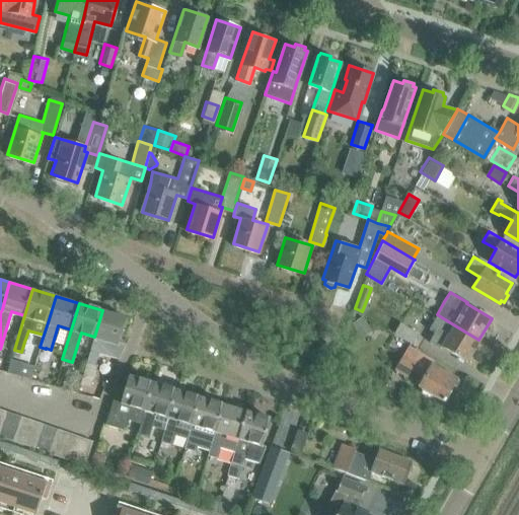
[(127,317),(102,310),(94,337),(86,360),(95,363),(98,352),(119,357),(126,342),(120,340),(127,317)]
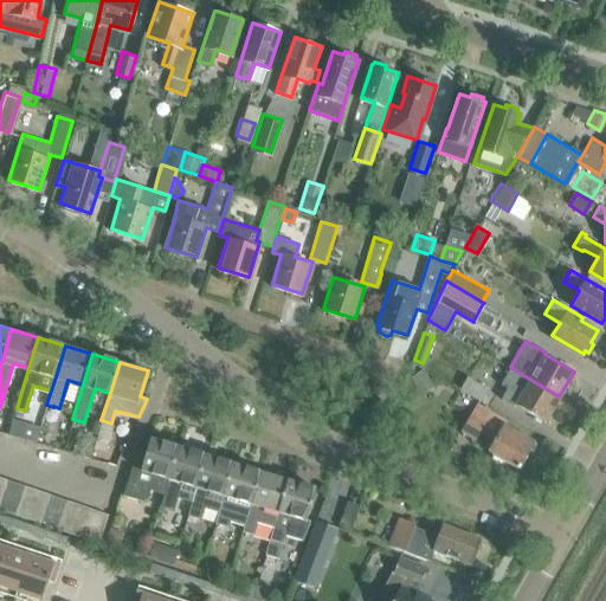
[(416,383),(427,376),(420,366),(408,374),(416,383)]
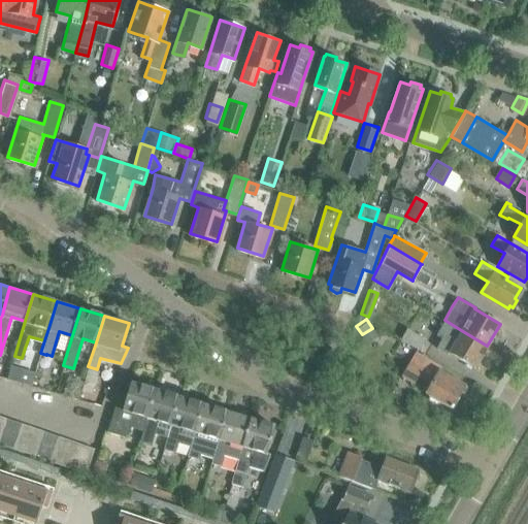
[(487,346),(461,330),(444,320),(436,333),(442,335),(435,346),(448,354),(449,352),(474,367),(487,346)]
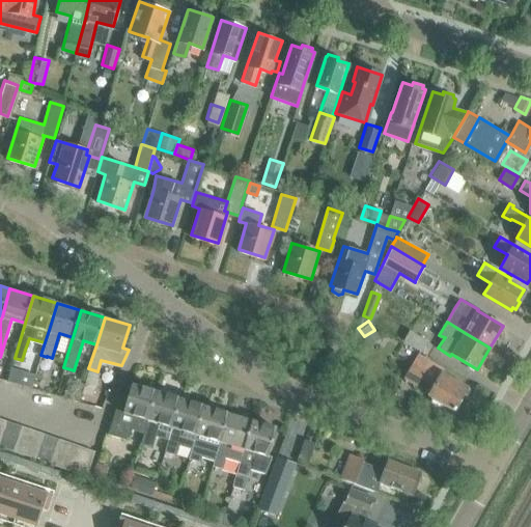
[(403,340),(422,351),(428,340),(409,328),(403,340)]
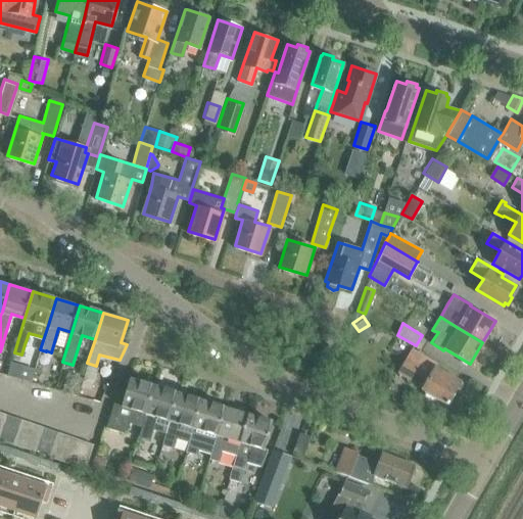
[(406,355),(397,371),(410,378),(409,379),(422,387),(421,388),(446,404),(460,380),(434,366),(437,361),(425,354),(412,346),(406,355)]
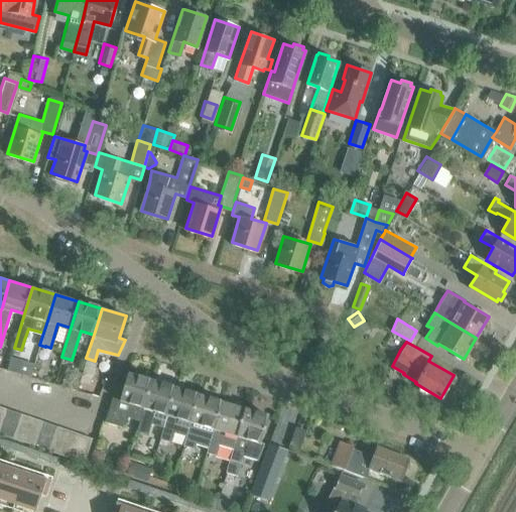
[(66,385),(78,388),(83,374),(70,370),(66,385)]
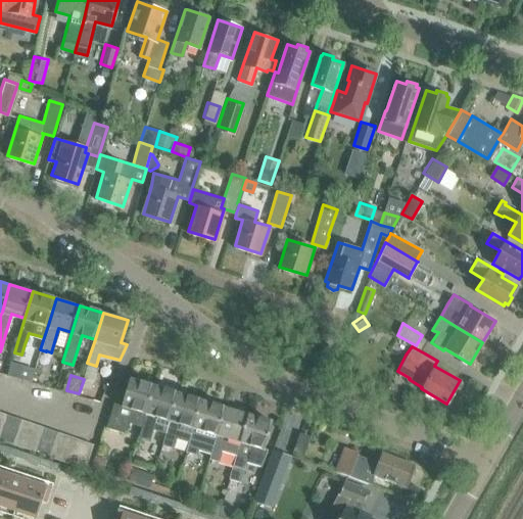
[(130,377),(121,406),(117,404),(113,402),(106,426),(126,432),(129,421),(141,424),(154,384),(130,377)]
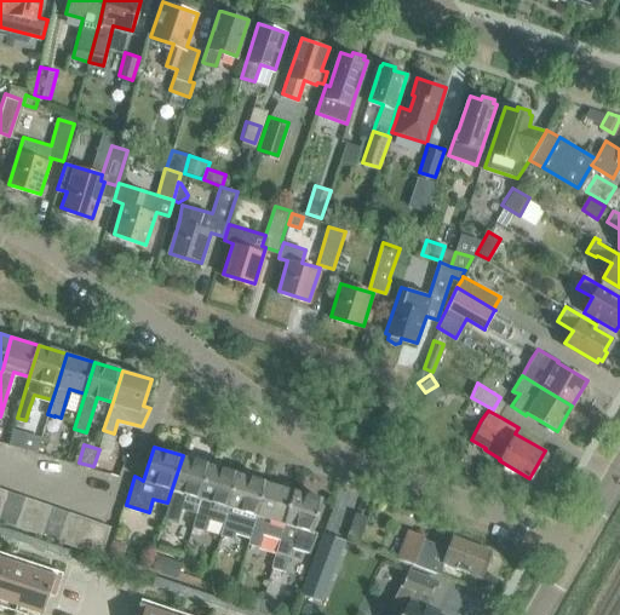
[(167,503),(164,517),(177,521),(181,507),(195,512),(210,464),(207,464),(208,459),(195,455),(194,459),(183,455),(167,503)]
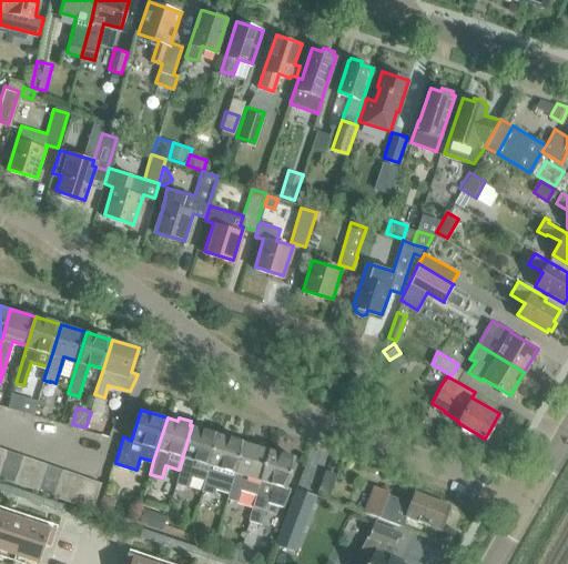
[(188,485),(191,475),(204,480),(219,434),(192,425),(179,470),(176,482),(188,485)]
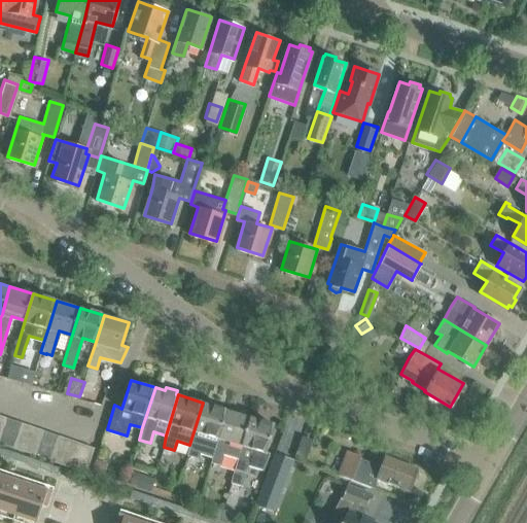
[(226,410),(203,403),(189,445),(186,453),(199,457),(200,452),(212,455),(217,439),(226,410)]
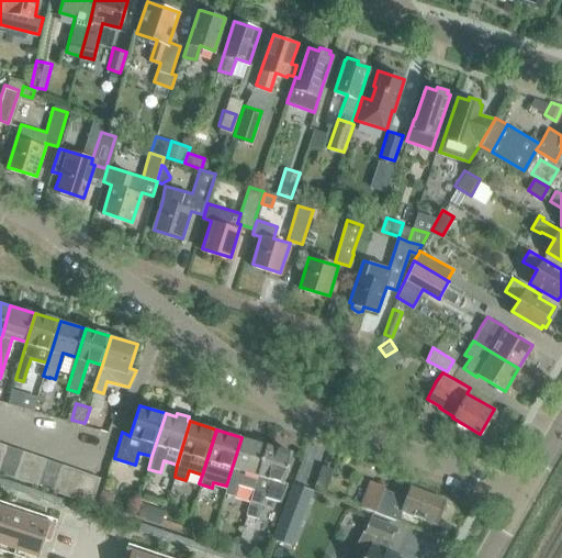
[(242,437),(226,486),(225,492),(234,494),(237,483),(254,489),(257,476),(267,445),(242,437)]
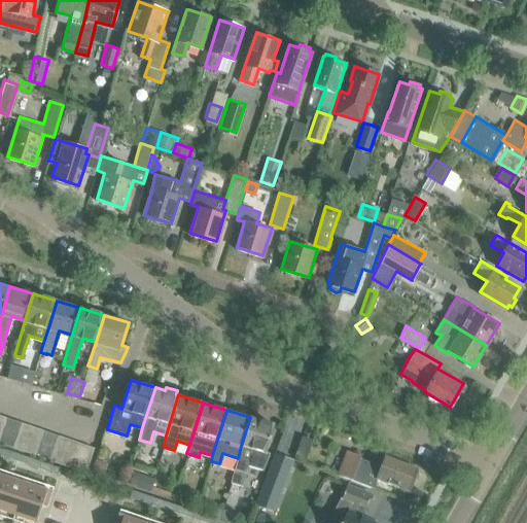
[(20,420),(7,416),(0,437),(0,441),(10,445),(20,420)]
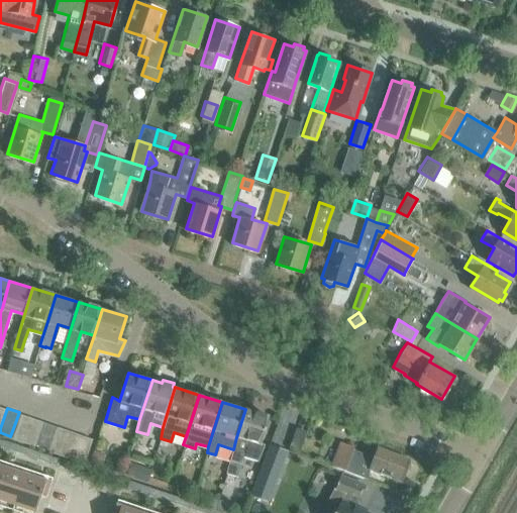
[(269,416),(245,409),(233,449),(229,459),(226,472),(237,475),(243,456),(257,460),(264,445),(260,443),(269,416)]
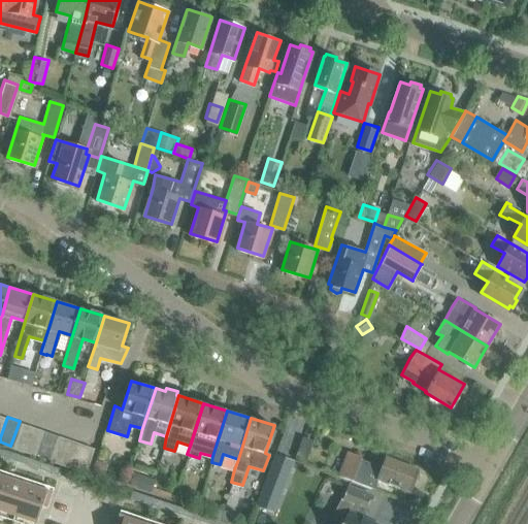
[(32,425),(20,421),(10,446),(23,450),(32,425)]
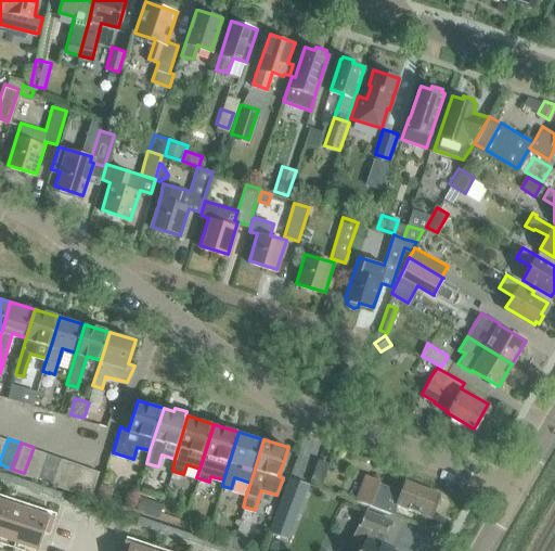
[(24,473),(38,477),(47,451),(34,447),(24,473)]
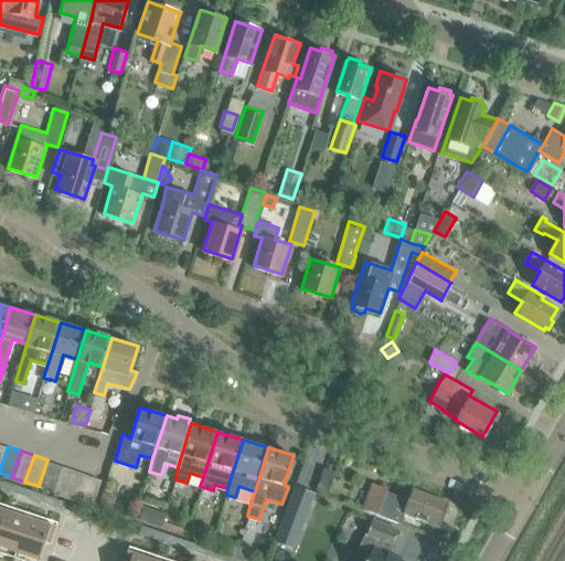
[(48,459),(39,486),(51,490),(60,464),(48,459)]
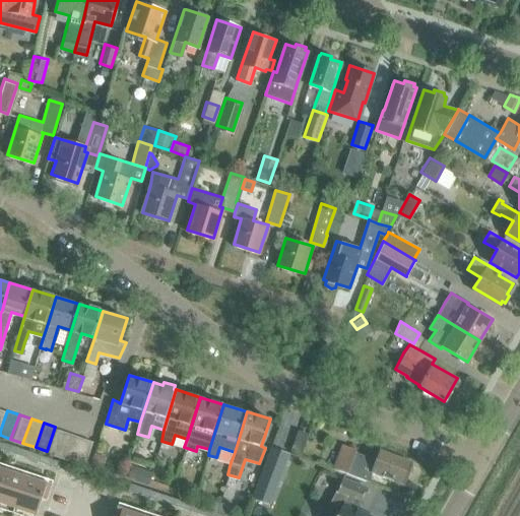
[(55,427),(47,451),(59,455),(67,431),(55,427)]
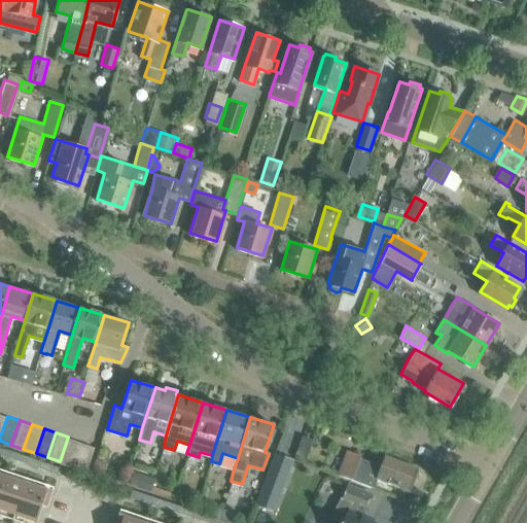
[(302,433),(294,454),(306,458),(312,438),(302,433)]
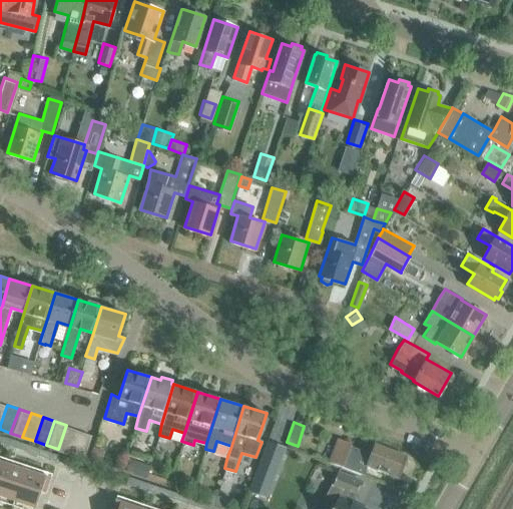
[(66,425),(58,449),(70,453),(78,429),(66,425)]
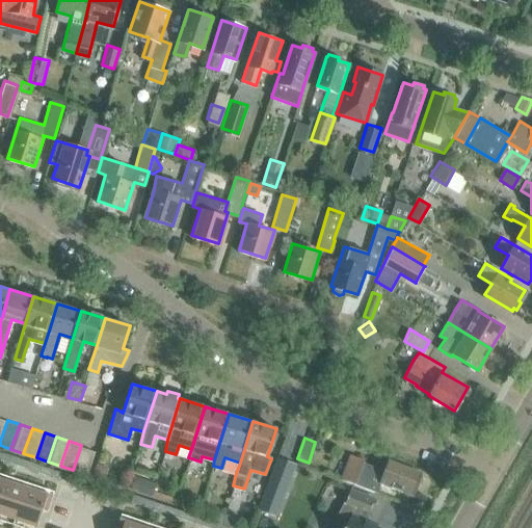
[(95,450),(94,450),(81,445),(73,470),(86,475),(95,450)]
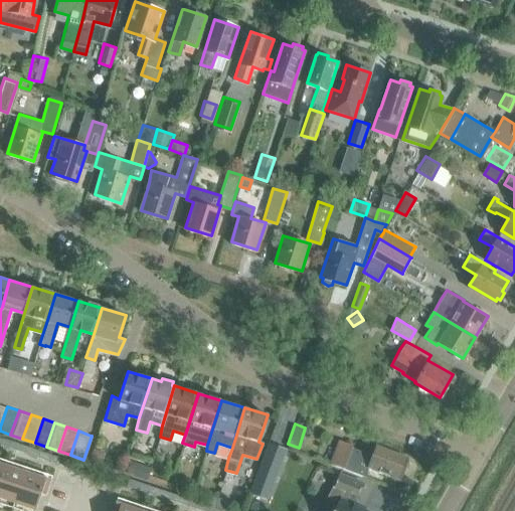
[(0,442),(56,461),(58,454),(0,434),(0,442)]
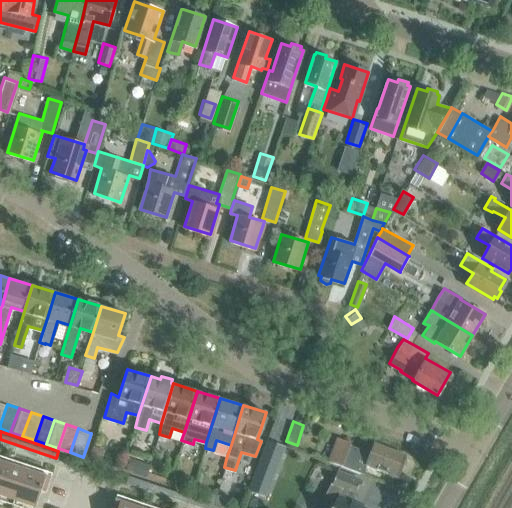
[(373,442),(369,452),(350,444),(351,442),(336,436),(333,447),(328,461),(349,469),(363,474),(366,465),(394,477),(398,467),(400,465),(402,460),(402,457),(403,454),(373,442)]
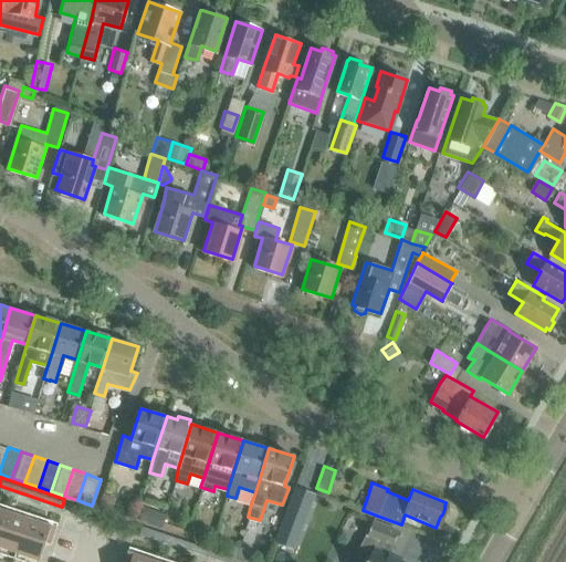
[(297,485),(284,520),(303,527),(316,492),(297,485)]
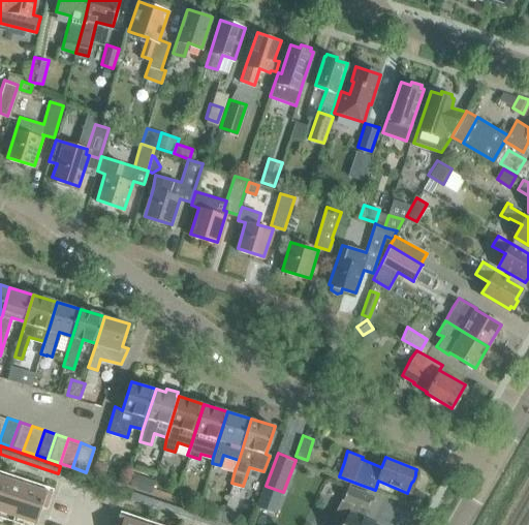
[(98,460),(94,473),(106,477),(111,464),(98,460)]
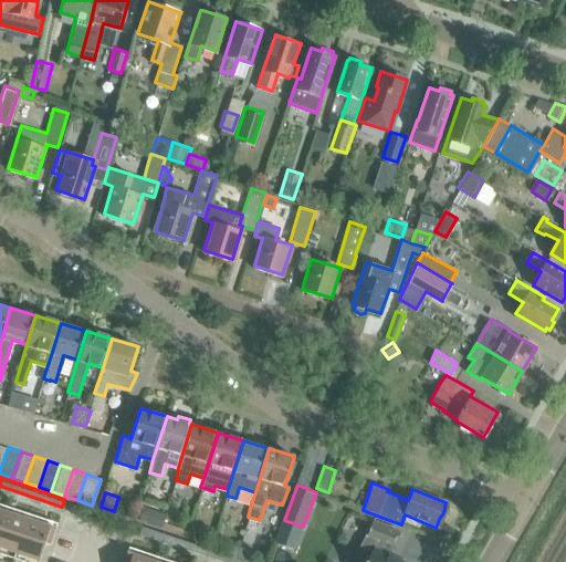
[(0,551),(32,561),(37,561),(44,541),(50,542),(58,522),(0,502),(0,551)]
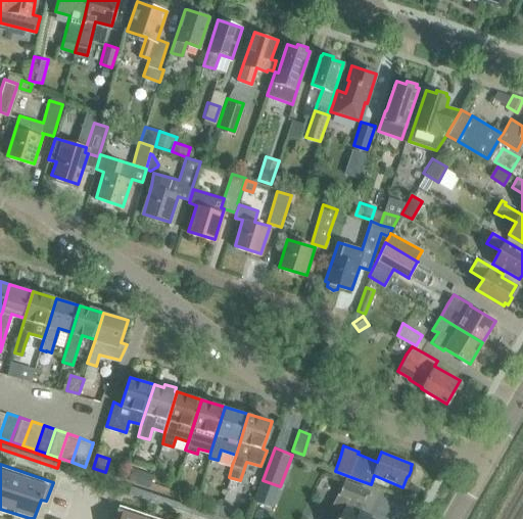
[(148,485),(150,480),(152,474),(132,467),(127,479),(148,486),(148,485)]
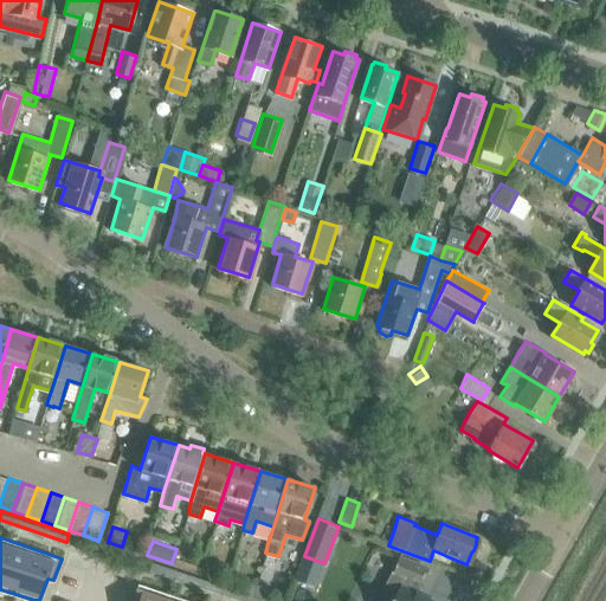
[(201,566),(174,556),(172,562),(199,572),(201,566)]
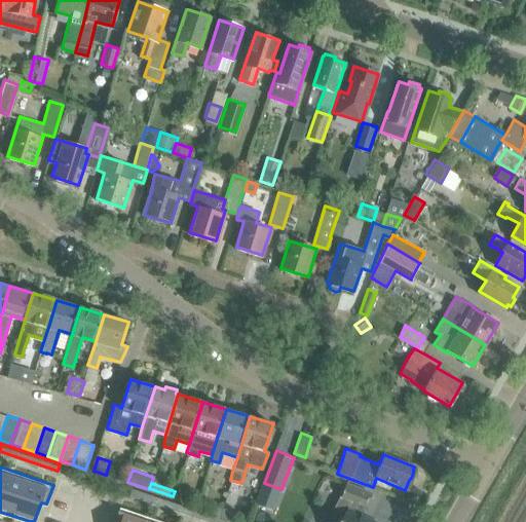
[(339,498),(342,500),(338,508),(336,506),(328,521),(371,521),(358,515),(361,509),(363,510),(369,493),(344,484),(339,498)]
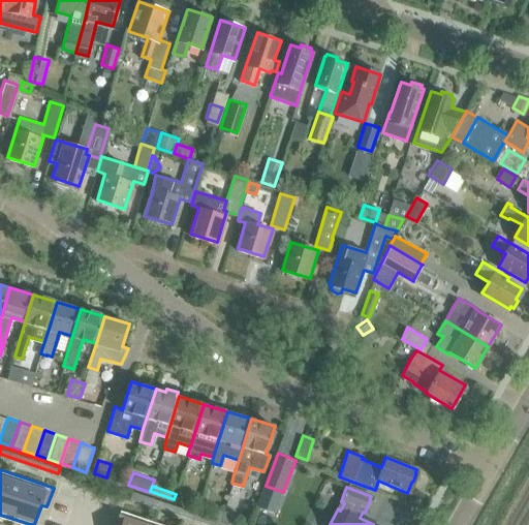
[(129,497),(210,524),(230,524),(130,490),(129,497)]
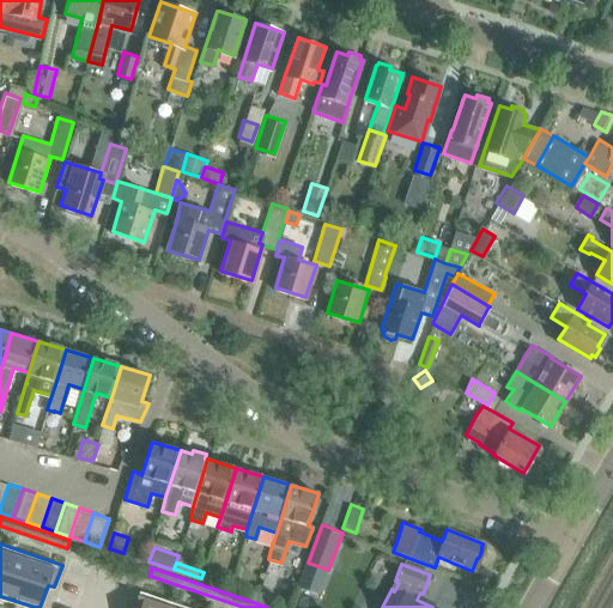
[(190,607),(140,591),(138,597),(133,607),(190,607)]
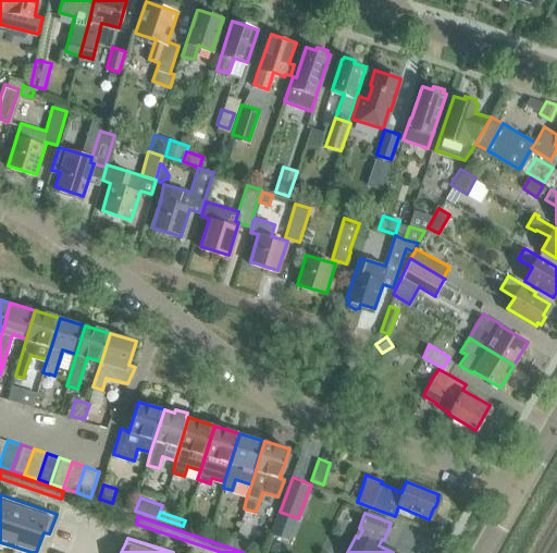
[(234,549),(248,552),(252,543),(237,538),(234,549)]
